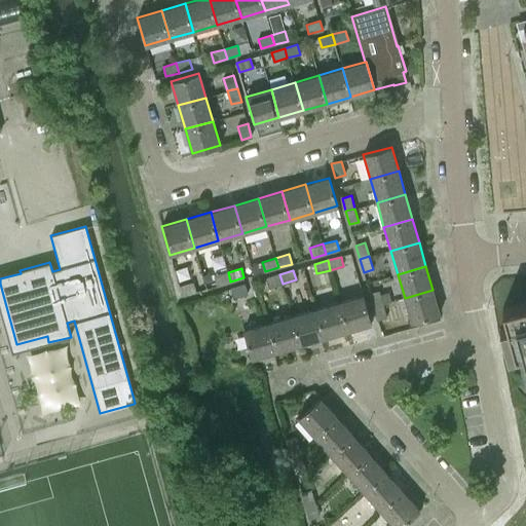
[(217,286),(230,282),(228,272),(215,275),(217,286)]
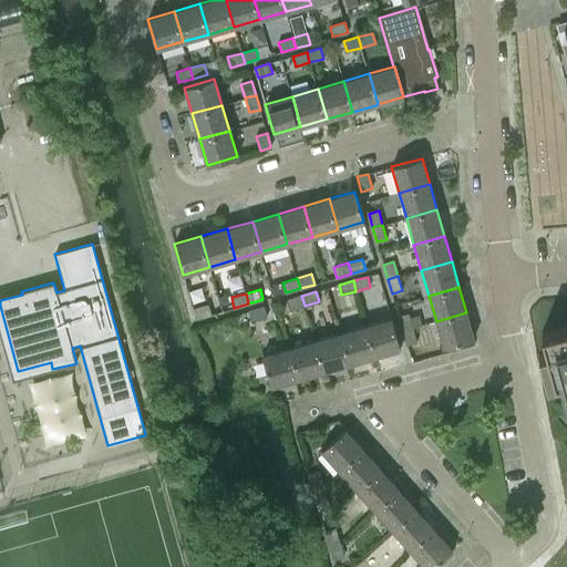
[(290,310),(305,306),(301,296),(287,300),(290,310)]
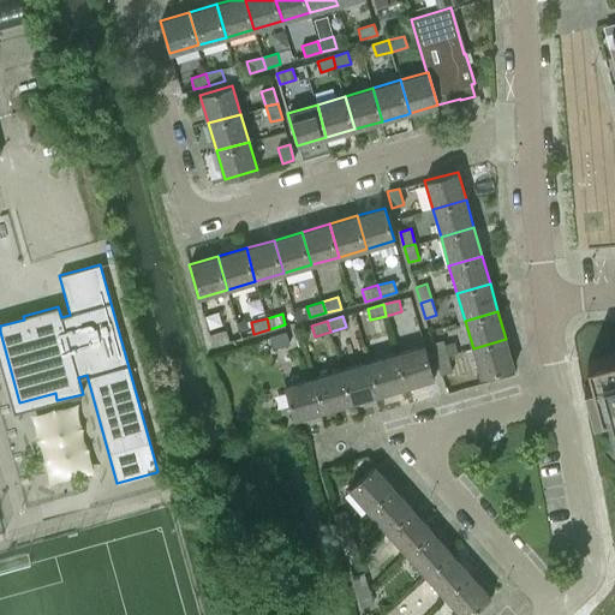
[(209,334),(213,346),(228,341),(225,330),(209,334)]
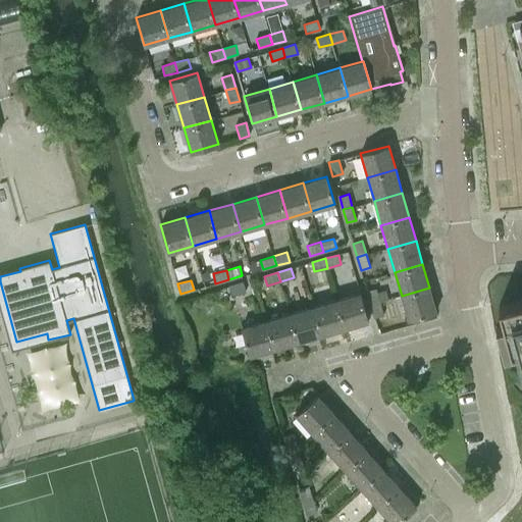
[(229,285),(232,296),(246,292),(244,281),(229,285)]
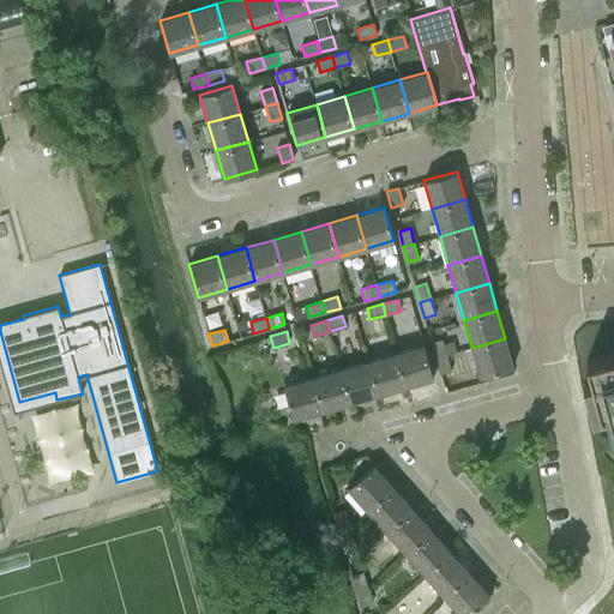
[(432,342),(435,357),(447,354),(443,338),(432,342)]
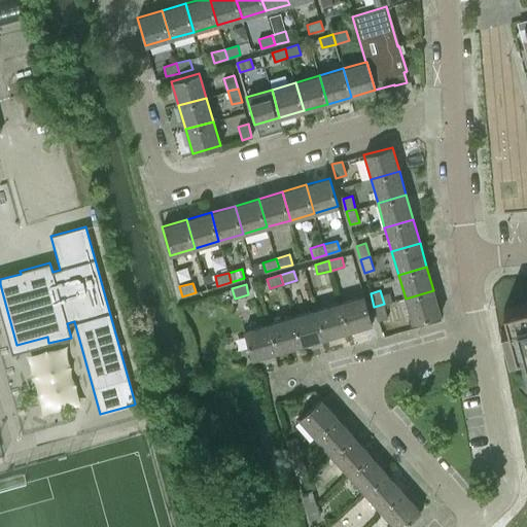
[(441,315),(433,290),(406,299),(412,322),(441,315)]
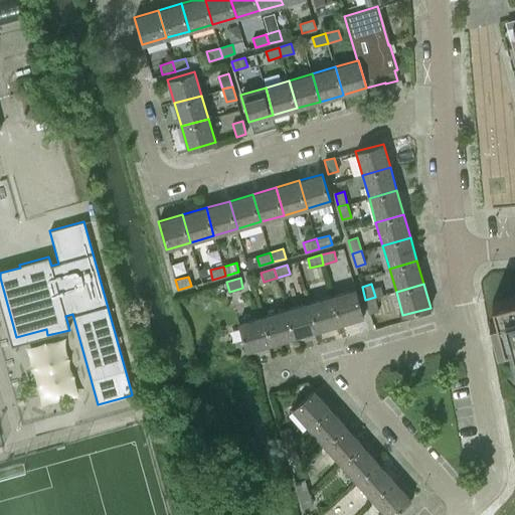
[(333,296),(340,323),(363,317),(355,289),(333,296)]
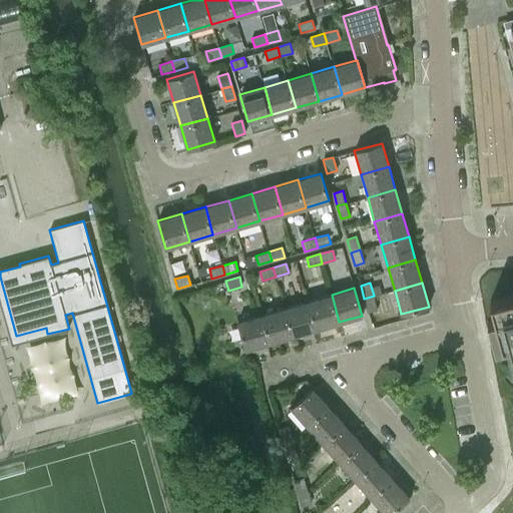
[(339,322),(332,295),(308,302),(316,329),(339,322)]
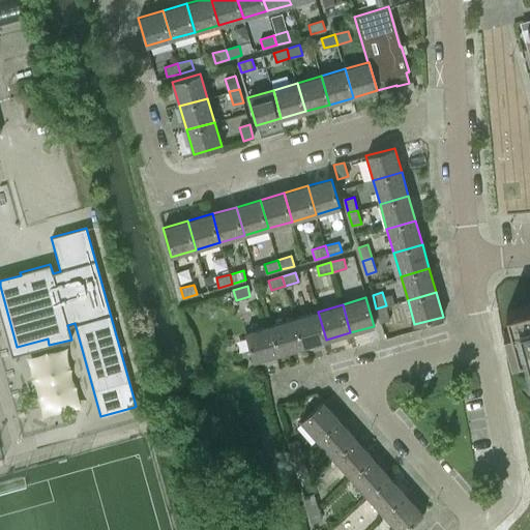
[(529,369),(529,304),(505,312),(518,358),(527,355),(529,369)]
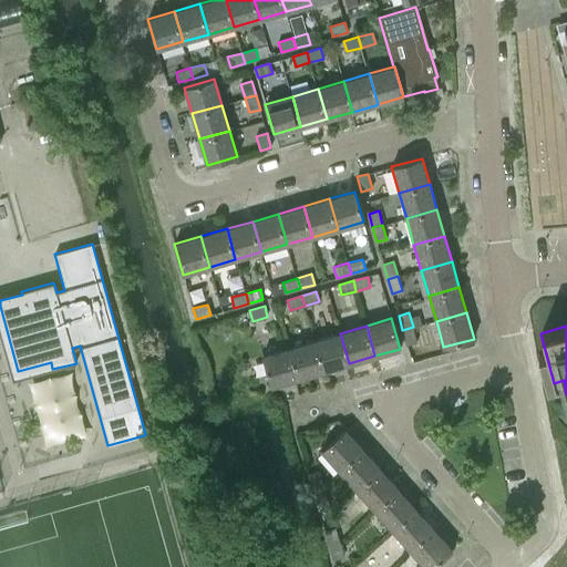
[(416,341),(413,327),(402,330),(406,344),(416,341)]
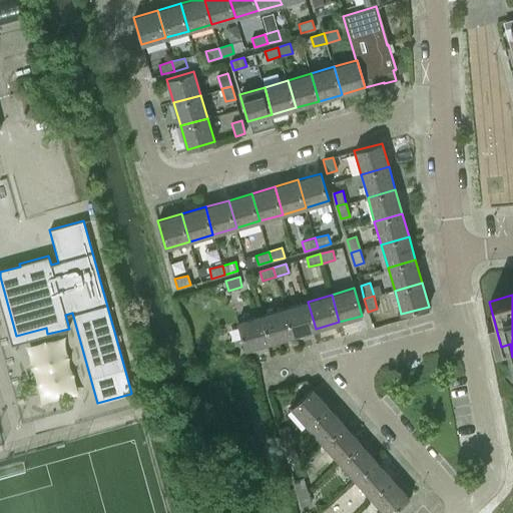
[(316,329),(308,302),(285,308),(293,336),(316,329)]
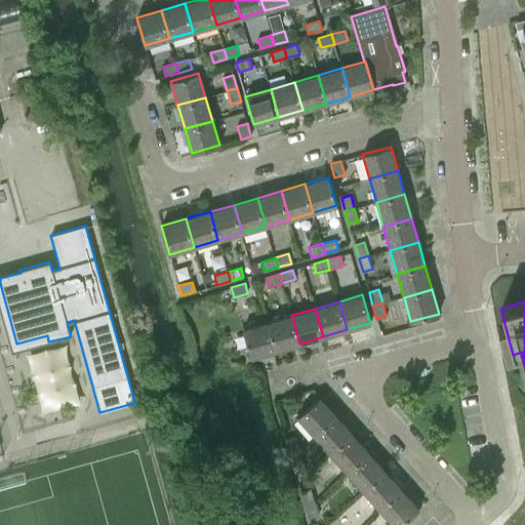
[(291,315),(268,322),(276,351),(299,344),(291,315)]
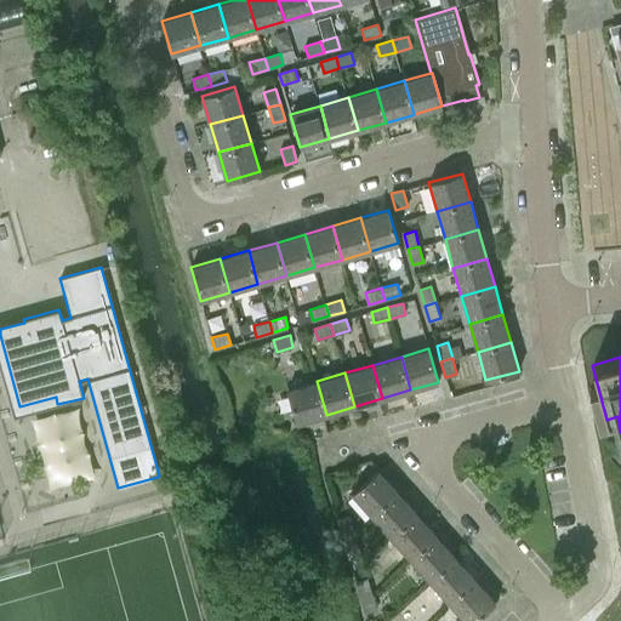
[(326,415),(317,381),(288,389),(297,423),(326,415)]
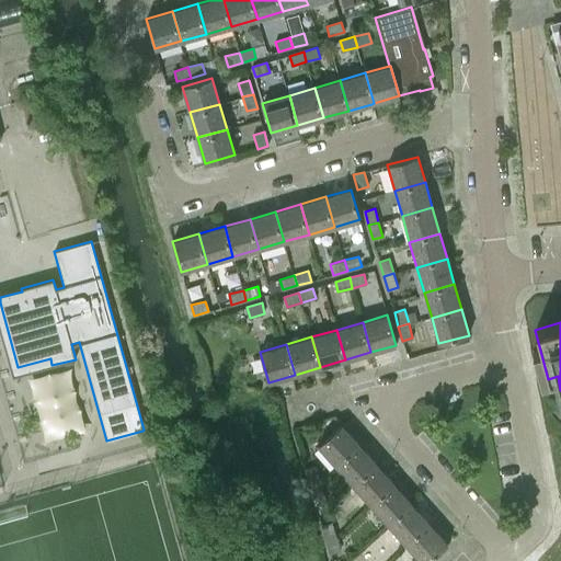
[(76,415),(68,426),(76,431),(82,420),(76,415)]
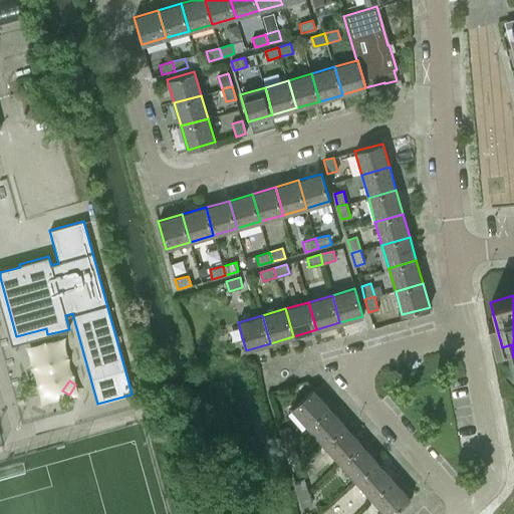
[(291,408),(307,427),(329,408),(312,389),(291,408)]
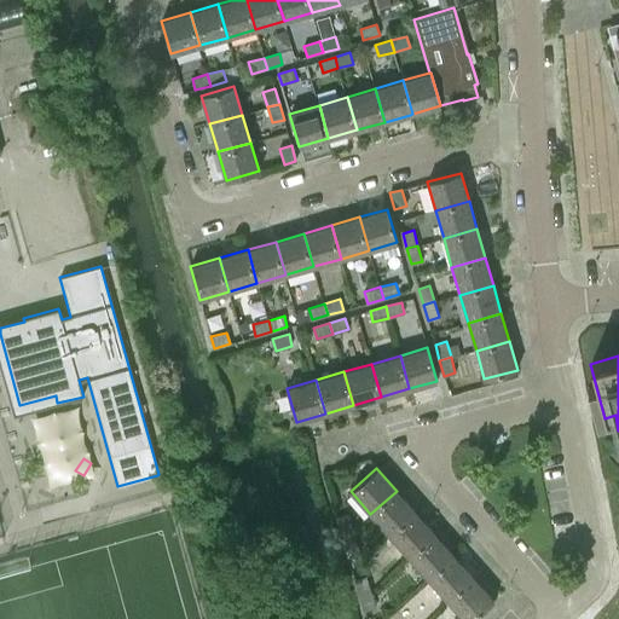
[(397,491),(370,514),(389,536),(416,513),(397,491)]
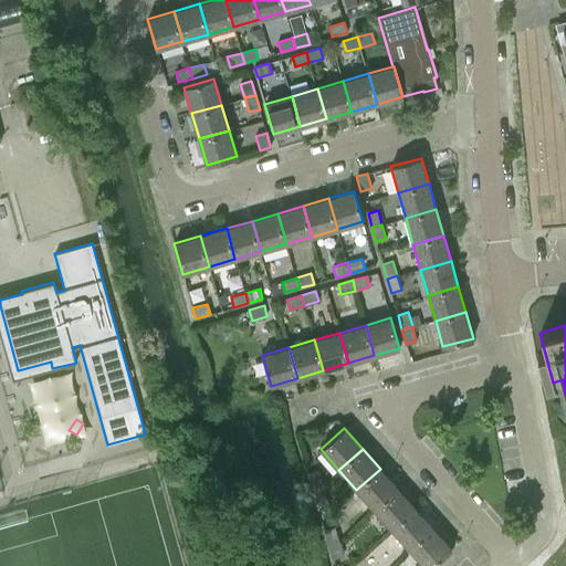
[(380,469),(356,490),(374,510),(398,489),(380,469)]
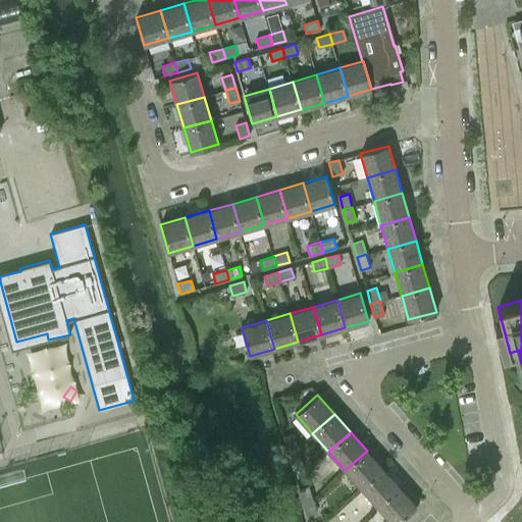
[(284,435),(288,449),(298,447),(294,433),(284,435)]
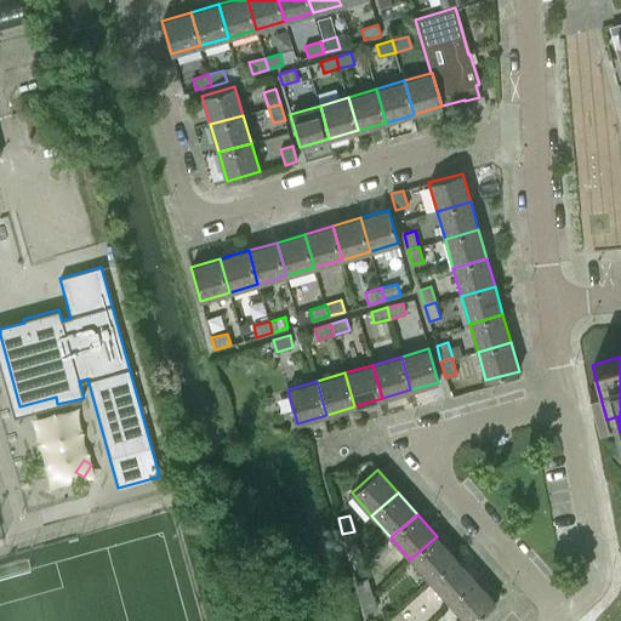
[(359,547),(354,531),(342,534),(347,550),(359,547)]
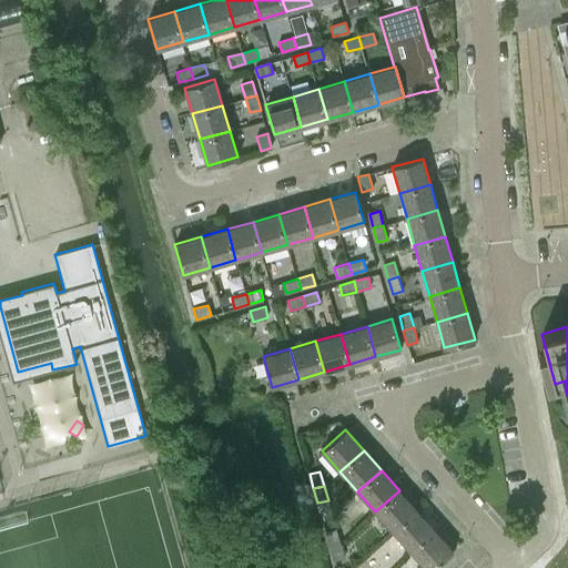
[(375,511),(393,531),(417,510),(399,490),(375,511)]
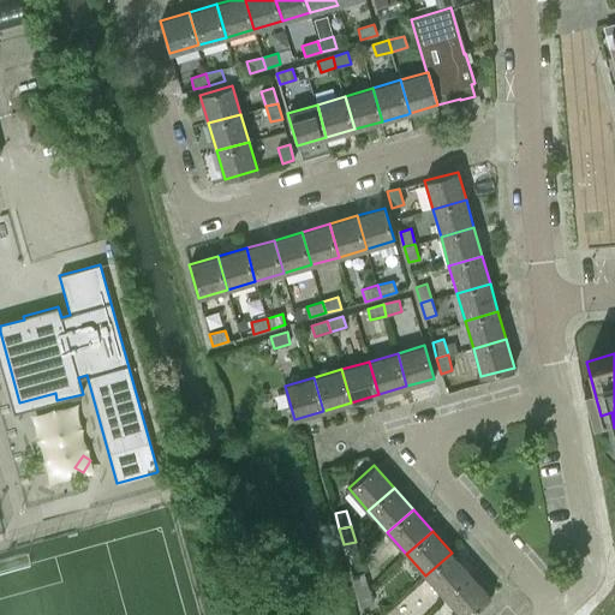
[(425,575),(446,597),(471,574),(452,553),(425,575)]
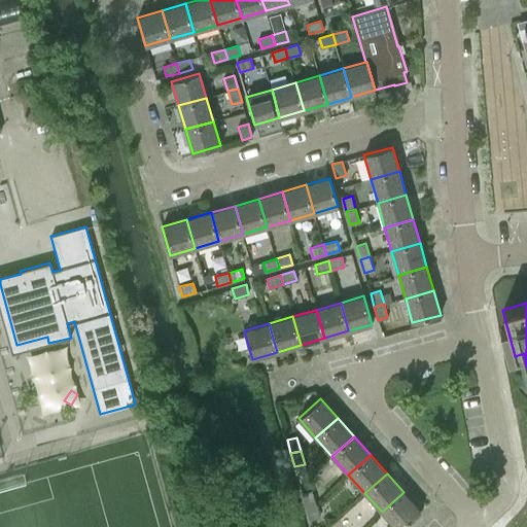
[(306,506),(316,503),(312,490),(302,492),(306,506)]
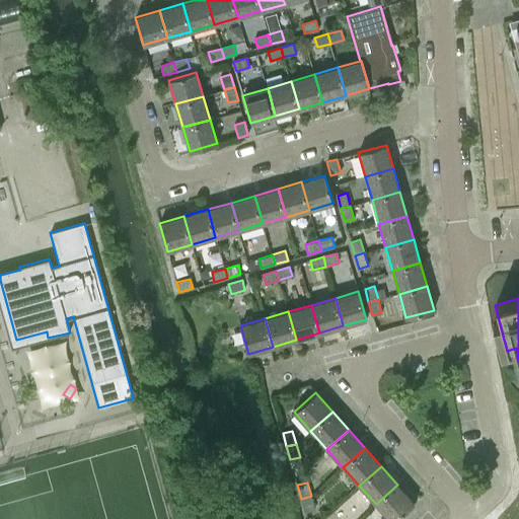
[(395,518),(414,503),(397,485),(376,504),(389,518),(395,518)]
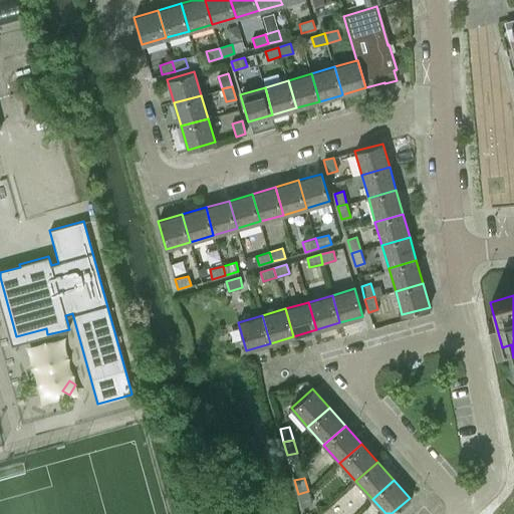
[(308,491),(298,494),(302,507),(312,504),(308,491)]
